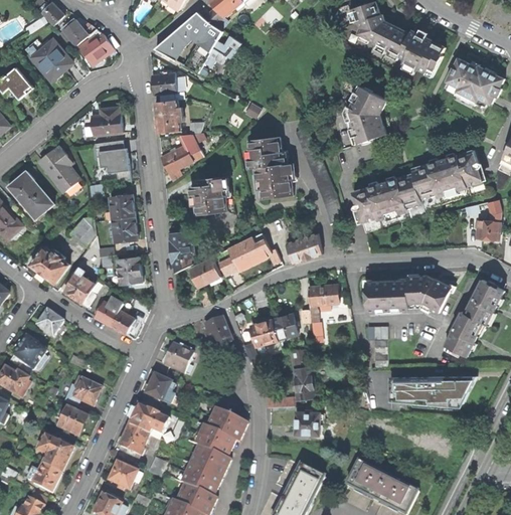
[(46,6),(43,3),(45,1),(44,0),(35,0),(33,2),(41,11),(46,6)]
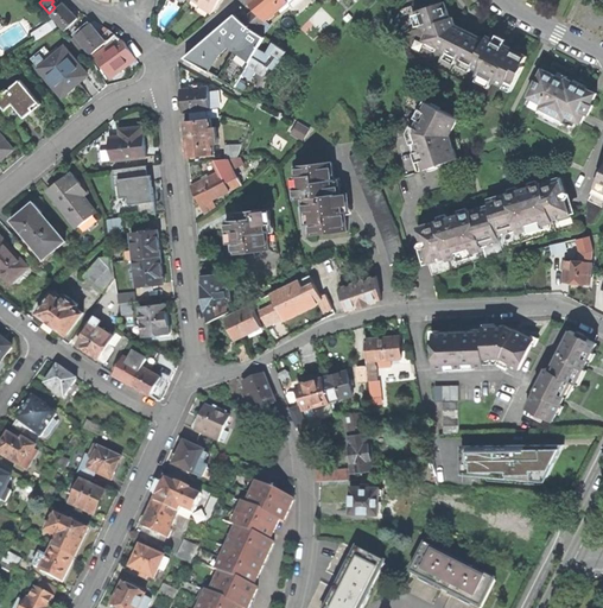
[(191,0),(197,4),(196,5),(208,12),(215,0),(191,0)]
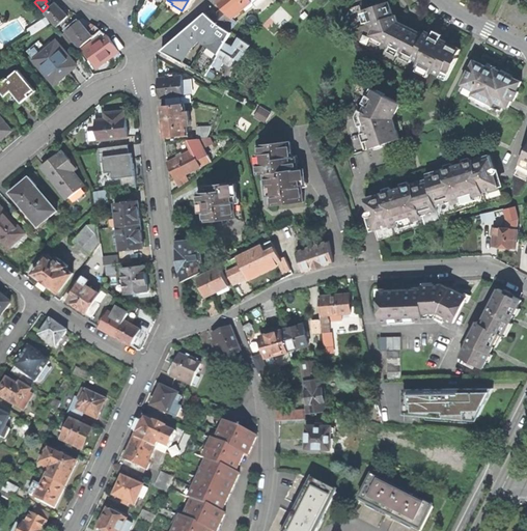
[(236,6),(229,0),(216,0),(214,2),(219,8),(224,15),(225,15),(236,6)]
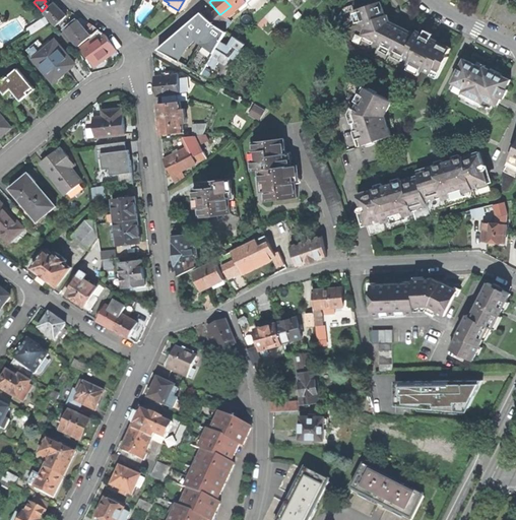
[(237,0),(231,6),(220,14),(222,16),(223,17),(235,8),(237,10),(244,4),(243,3),(246,0),(237,0)]
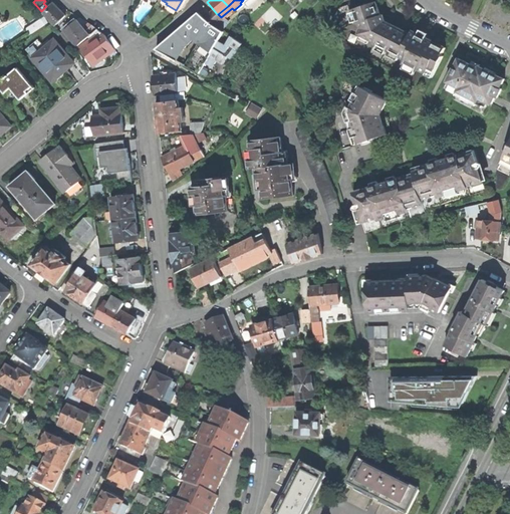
[(46,6),(41,11),(53,24),(63,14),(57,8),(51,1),(46,6)]
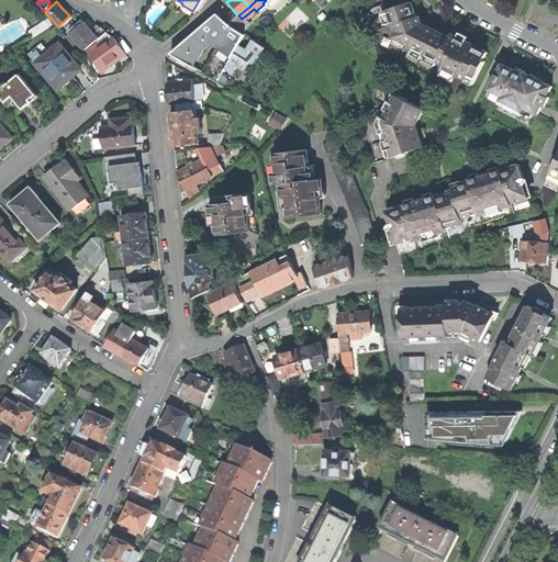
[(479,60),(483,52),(466,43),(446,33),(445,36),(417,23),(414,24),(412,18),(412,15),(409,7),(408,1),(382,10),(387,25),(390,24),(392,31),(389,36),(406,44),(405,46),(439,63),(437,68),(454,77),(455,75),(470,82),(480,60),(479,60)]
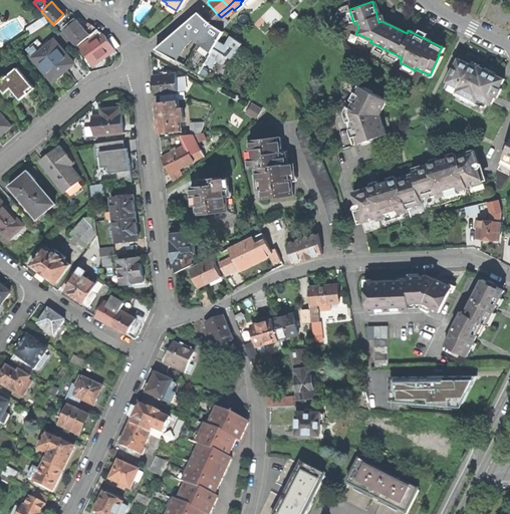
[(343,4),(331,9),(333,14),(345,10),(343,4)]
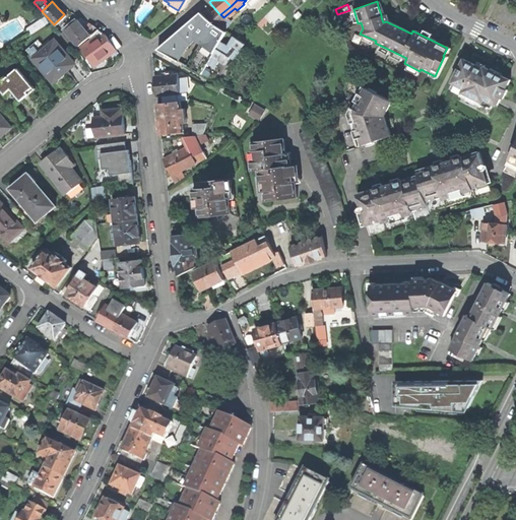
[(214,8),(203,17),(213,24),(222,16),(220,14),(219,14),(214,8)]
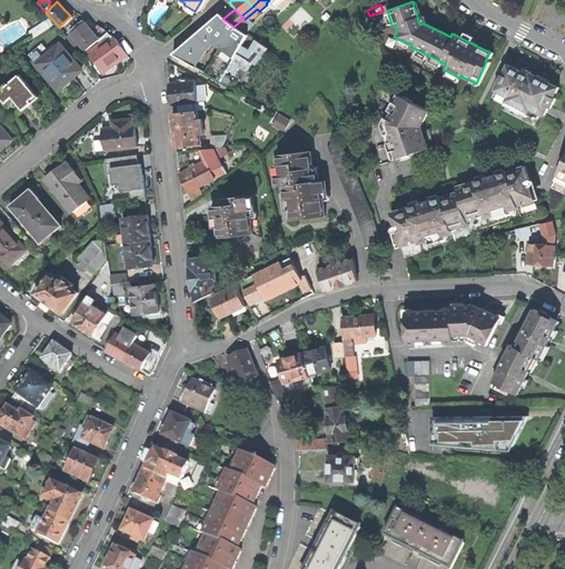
[(168,53),(191,67),(198,55),(209,41),(217,48),(231,57),(238,45),(244,35),(234,27),(222,19),(216,15),(199,28),(168,53)]
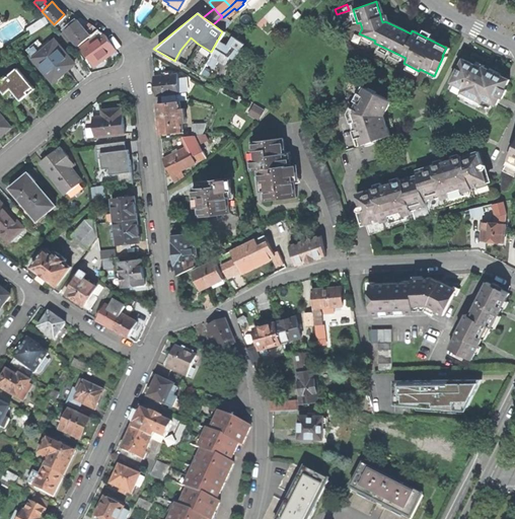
[(25,28),(28,33),(44,22),(41,18),(25,28)]
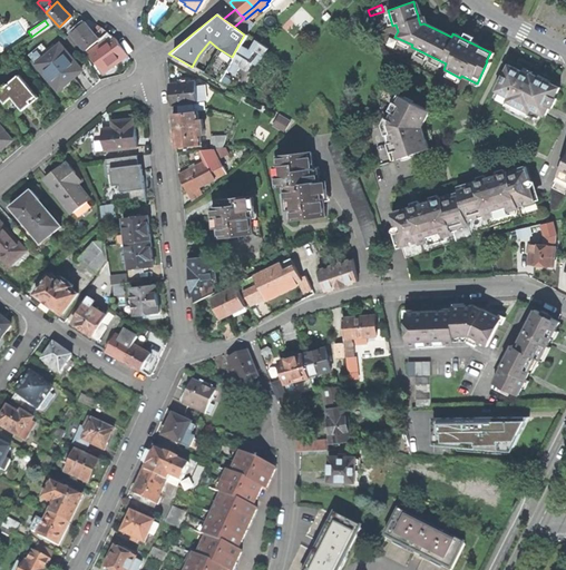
[(69,32),(84,49),(98,38),(94,33),(90,29),(88,26),(84,20),(69,32)]
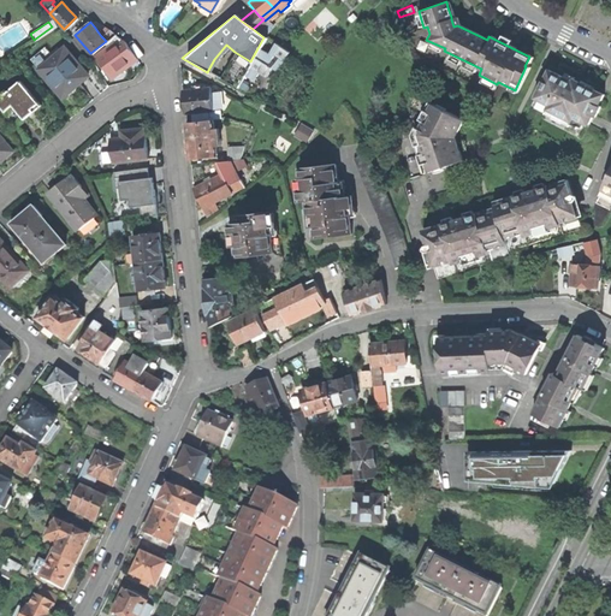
[(105,27),(98,31),(101,36),(110,30),(105,27)]
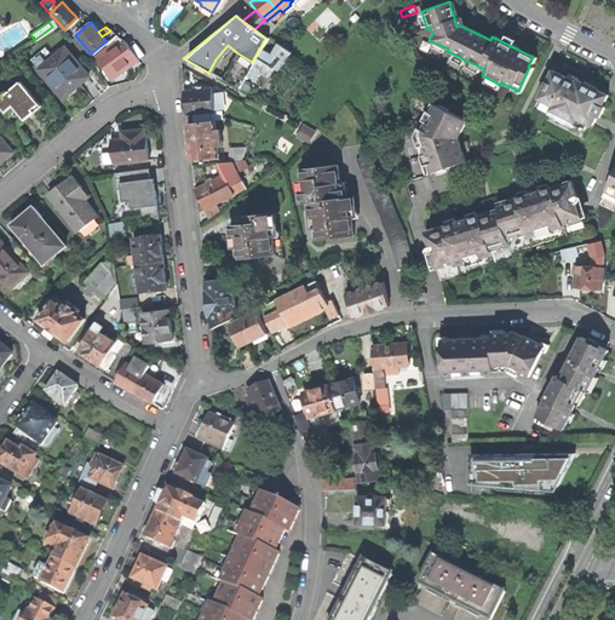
[(110,30),(102,36),(107,41),(116,34),(110,30)]
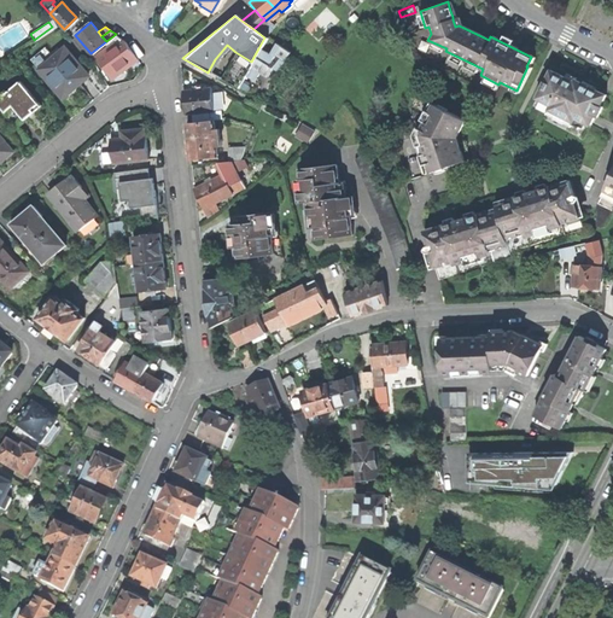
[(104,81),(111,77),(109,74),(94,56),(120,38),(116,34),(106,41),(88,57),(104,81)]
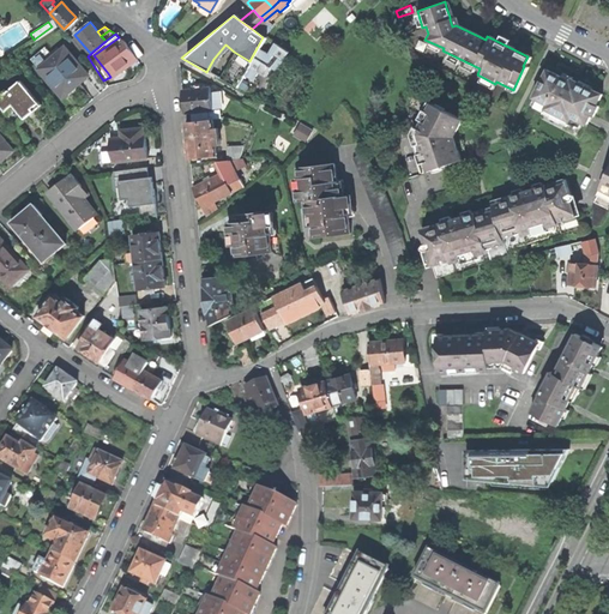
[(90,53),(74,35),(71,37),(88,56),(106,41),(90,53)]
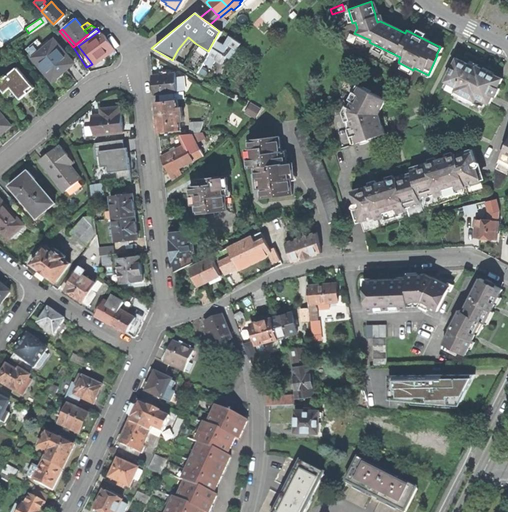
[(104,51),(110,46),(105,38),(99,31),(78,46),(90,61),(98,55),(100,58),(106,54),(104,51)]
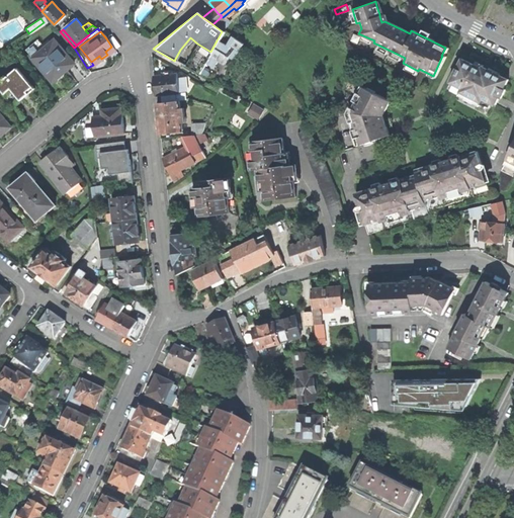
[(225,45),(217,40),(210,52),(207,56),(215,60),(221,64),(225,58),(229,60),(237,49),(228,42),(231,37),(229,36),(225,45)]
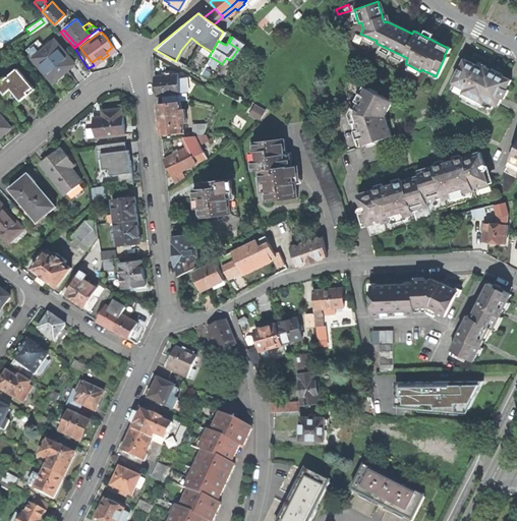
[(241,44),(232,38),(229,43),(238,49),(241,44)]
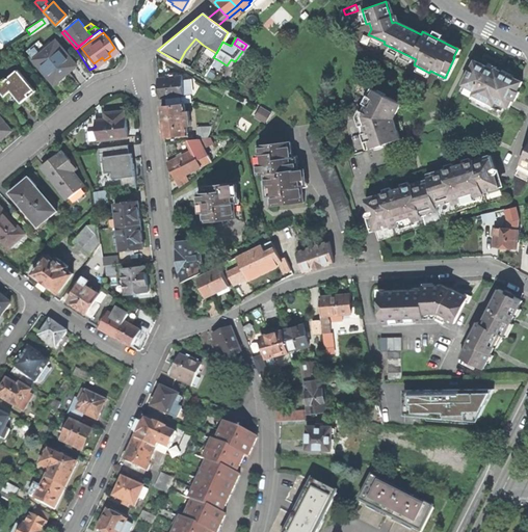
[(31,58),(52,83),(62,75),(74,65),(64,54),(66,54),(54,40),(31,58)]
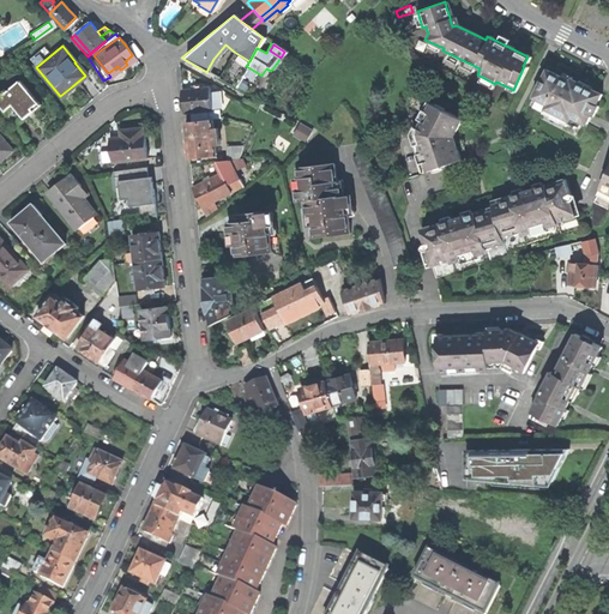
[(249,61),(234,52),(217,79),(234,88),(241,74),(246,66),(249,61)]
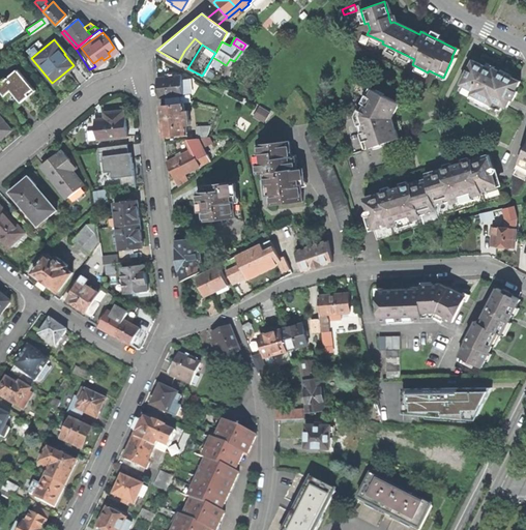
[(215,68),(220,61),(212,57),(208,64),(215,68)]
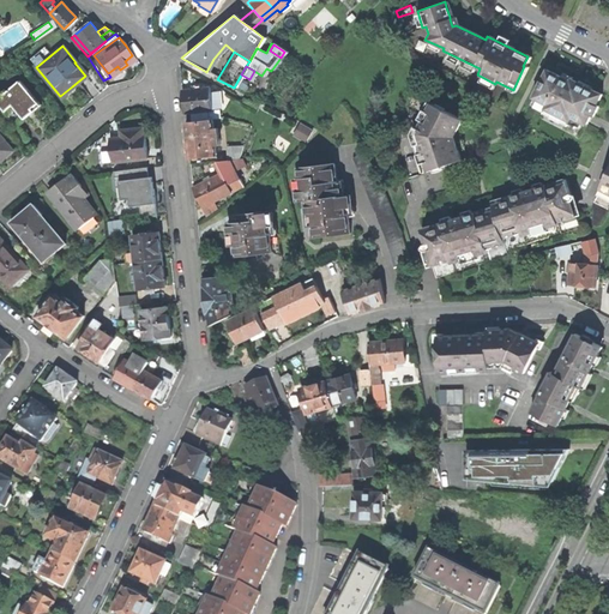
[(592,104),(598,94),(588,89),(589,86),(576,80),(573,84),(564,79),(543,70),(529,97),(543,104),(541,109),(566,121),(568,118),(583,125),(588,115),(590,116),(595,106),(592,104)]
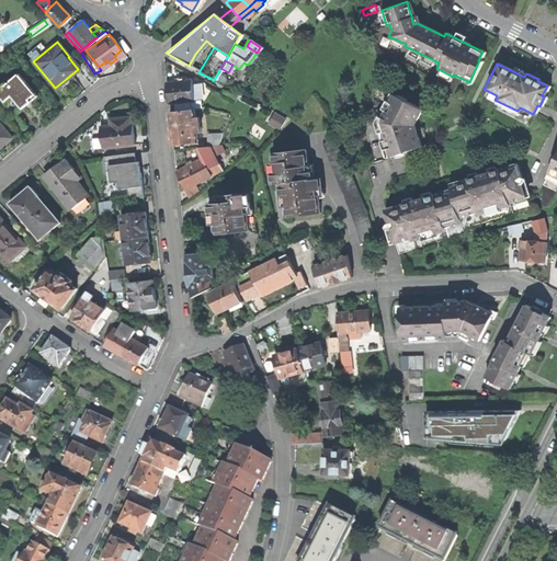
[(36,95),(16,72),(0,87),(0,98),(3,101),(10,95),(21,107),(26,103),(36,95)]
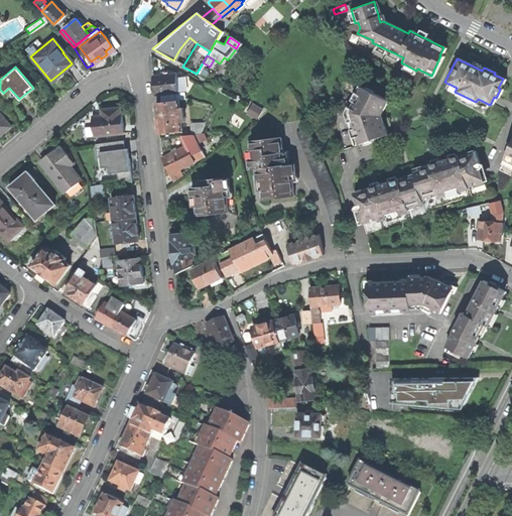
[(170,93),(175,92),(172,74),(149,76),(150,86),(151,95),(157,94),(170,93)]
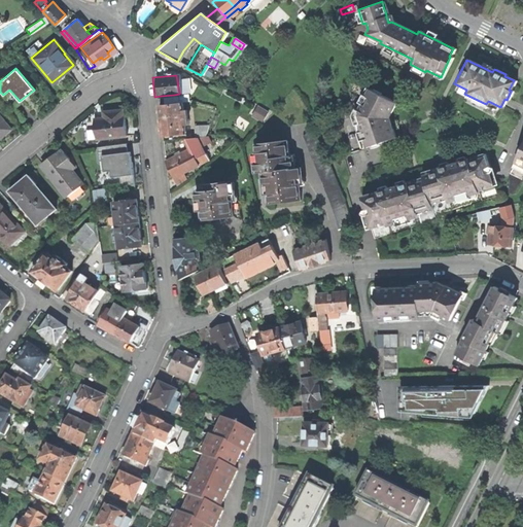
[(393,101),(351,79),(340,102),(347,105),(343,112),(344,116),(338,118),(348,150),(392,137),(389,126),(386,115),(393,101)]
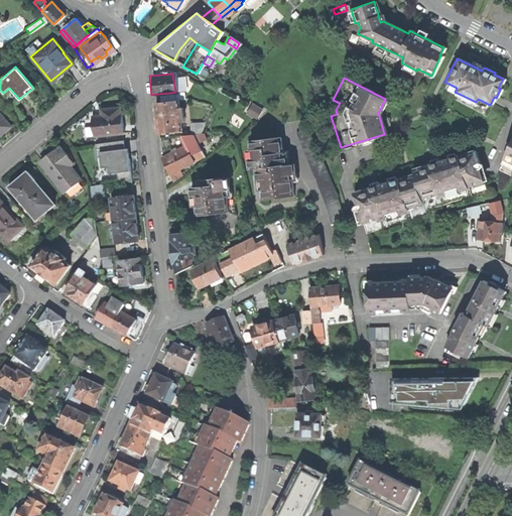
[(9,88),(3,93),(12,105),(19,99),(9,88)]
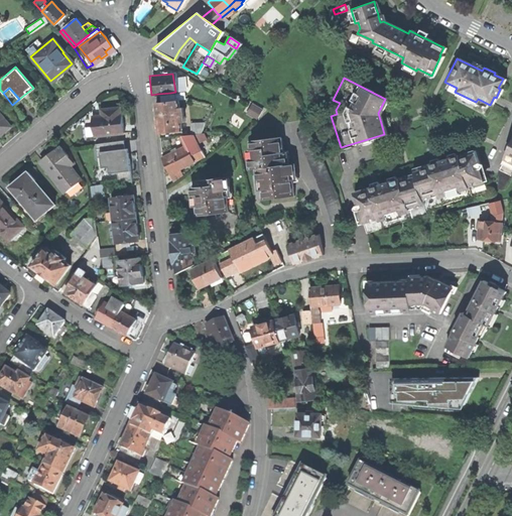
[(171,100),(175,100),(182,99),(181,92),(175,92),(170,93),(171,100)]
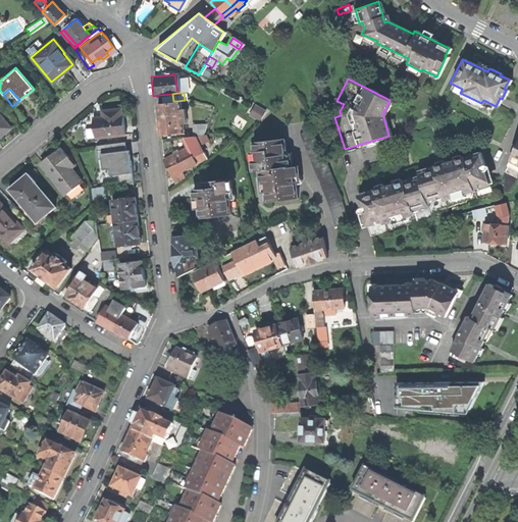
[(159,103),(173,101),(172,94),(159,95),(159,103)]
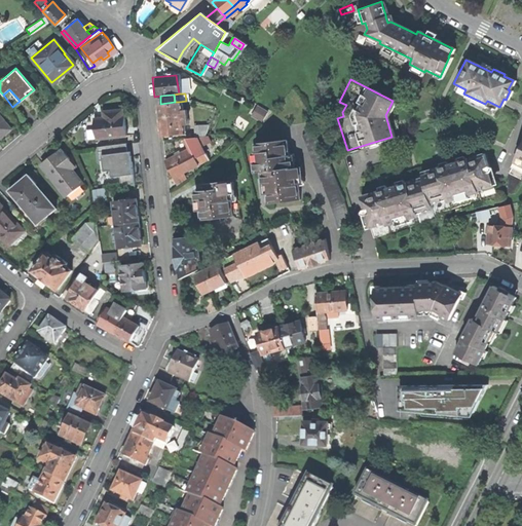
[(157,120),(158,135),(182,133),(181,124),(184,124),(183,110),(180,110),(179,102),(175,102),(160,104),(155,104),(157,120)]
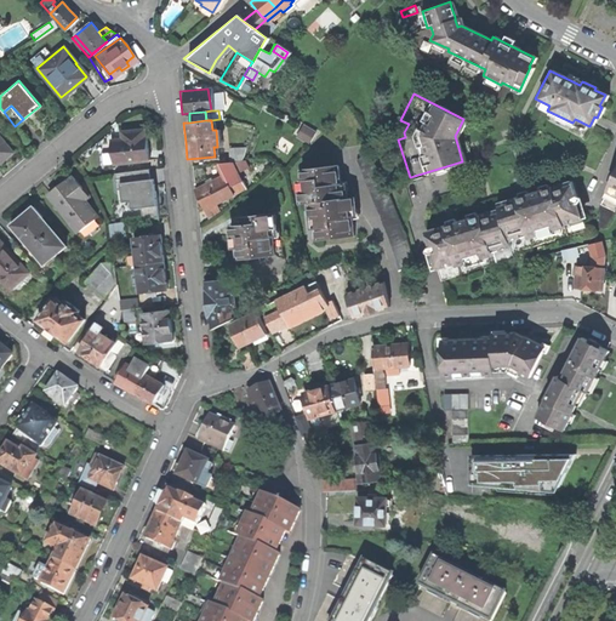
[(300,138),(308,142),(313,130),(302,125),(300,130),(303,131),(300,138)]
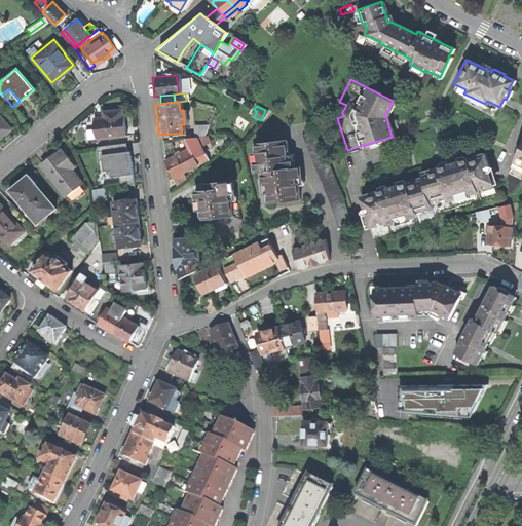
[(95,138),(124,135),(122,115),(121,115),(120,109),(109,110),(103,111),(103,117),(92,118),(95,138)]
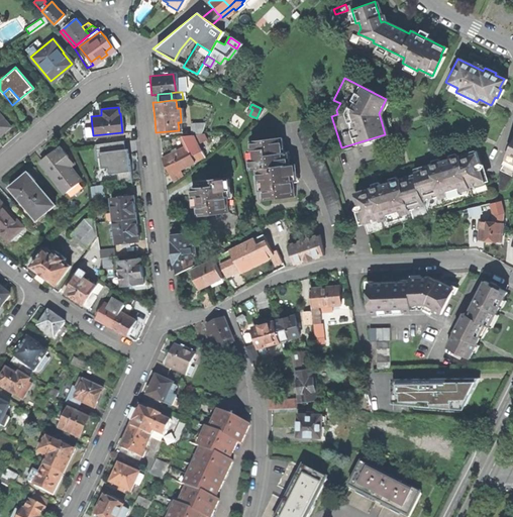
[(0,133),(8,126),(0,116),(0,133)]
